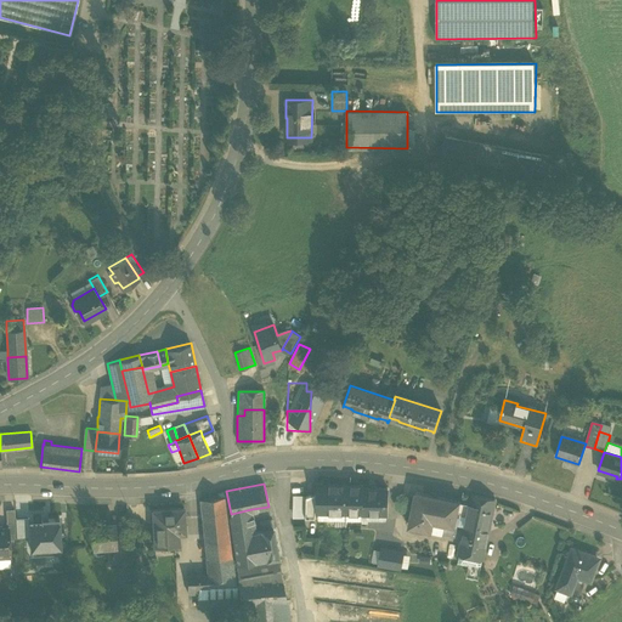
[(348,484),(318,484),(318,495),(317,510),(318,510),(335,510),(334,516),(346,516),(348,484)]
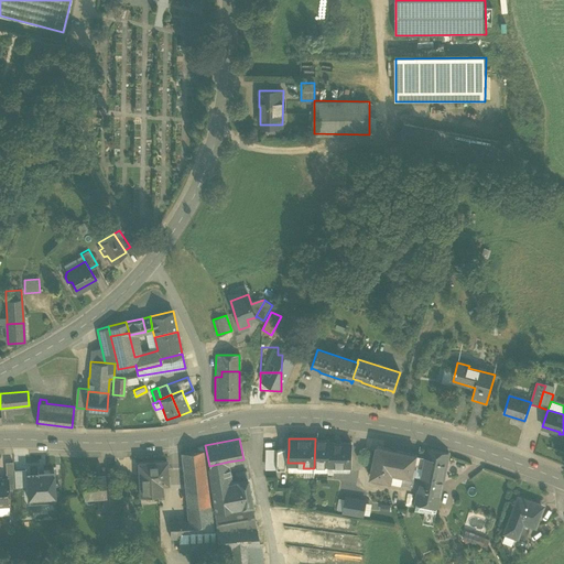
[(351,442),(329,442),(329,440),(315,438),(314,468),(328,469),(328,472),(333,472),(333,469),(338,469),(351,469),(351,442)]
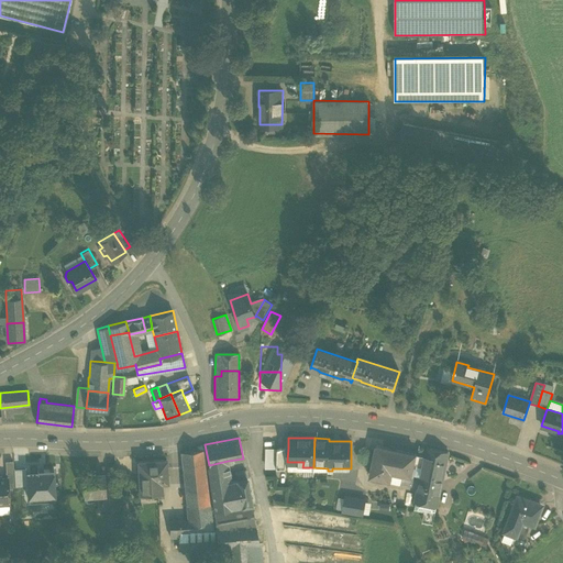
[(417,452),(383,445),(376,444),(370,475),(390,478),(392,470),(411,474),(411,475),(414,465),(416,453),(417,452)]
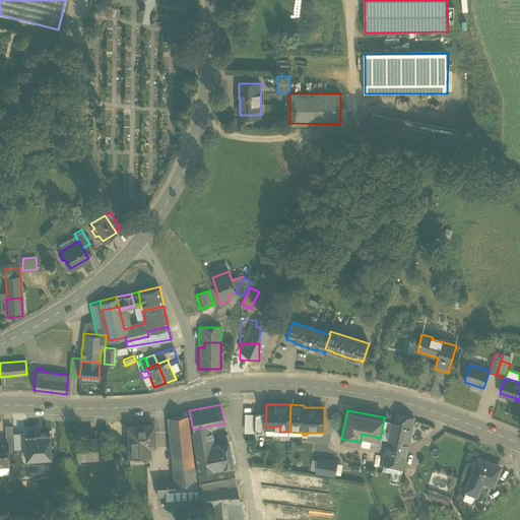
[(414,417),(393,412),(392,420),(384,418),(382,430),(390,431),(388,439),(385,457),(405,461),(414,417)]
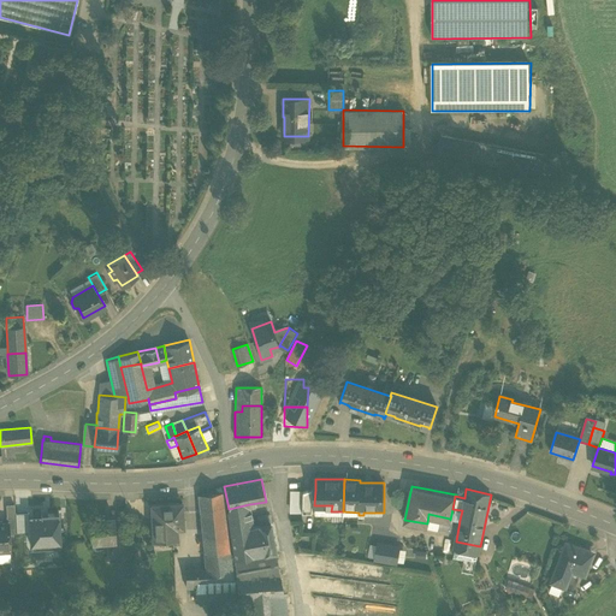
[(303,511),(303,490),(291,490),(290,511),(303,511)]
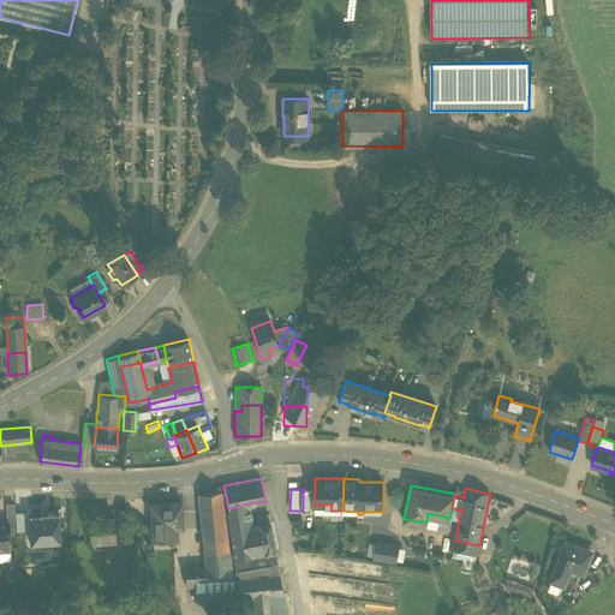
[(315,489),(303,489),(303,511),(315,511),(315,505),(314,505),(315,489)]
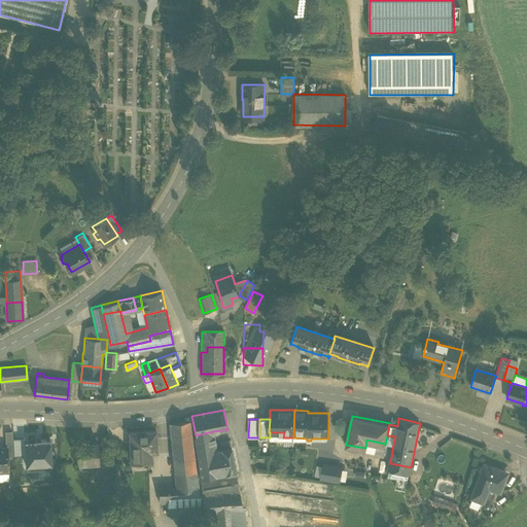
[(189,420),(169,422),(174,470),(196,469),(189,420)]
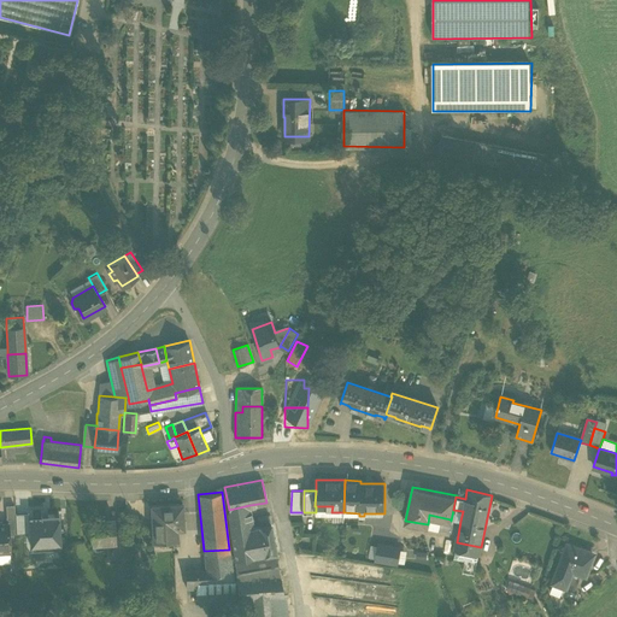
[(182,503),(151,504),(152,540),(177,539),(176,528),(183,527),(182,503)]
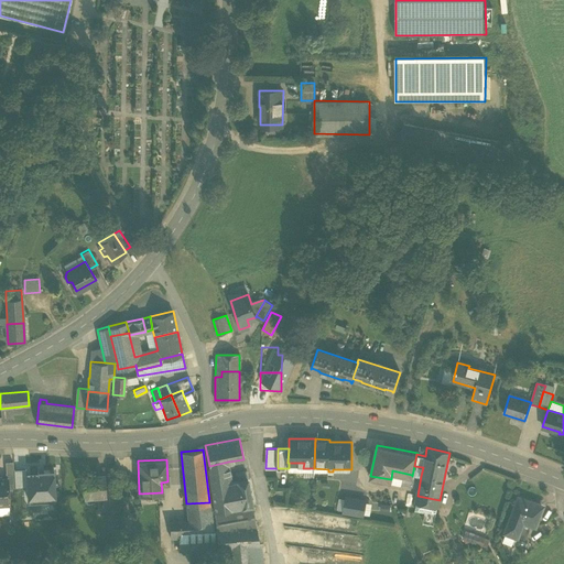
[(209,466),(208,466),(214,510),(232,507),(227,481),(231,480),(228,462),(209,466)]
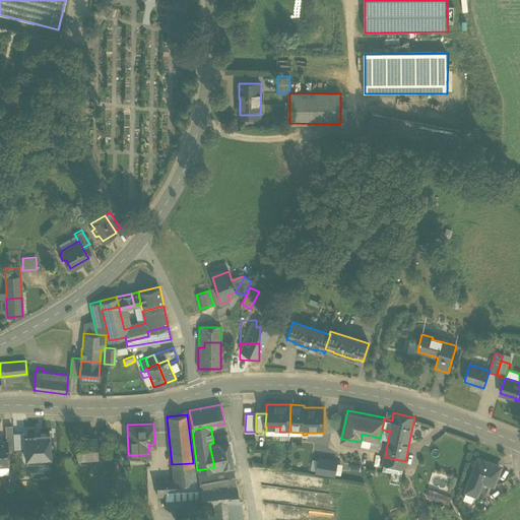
[(226,433),(216,435),(217,442),(228,440),(226,433)]
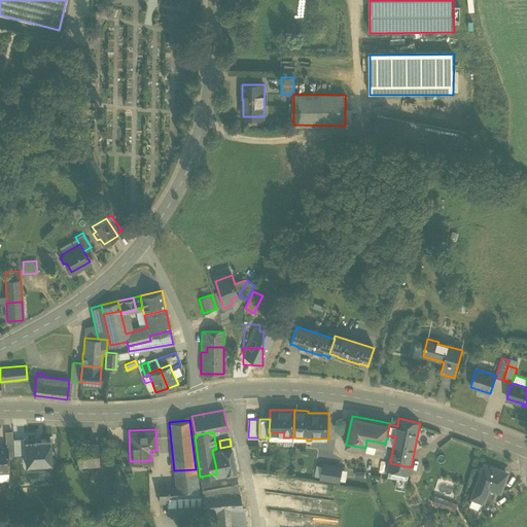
[(97,442),(76,443),(78,461),(91,460),(99,460),(97,442)]
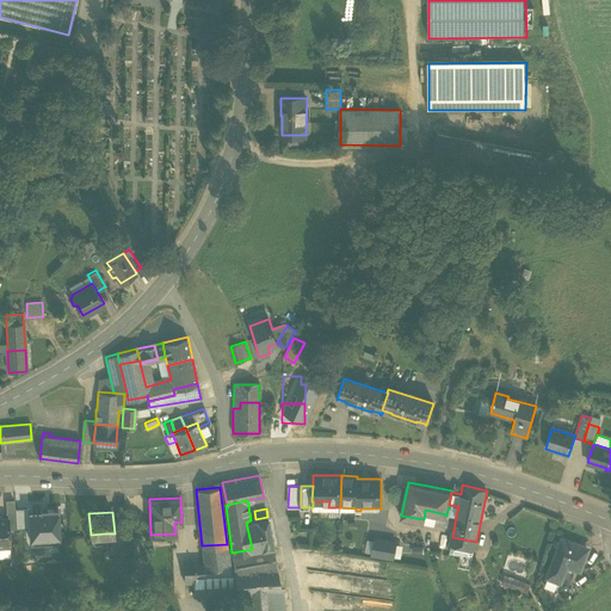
[(7,517),(0,516),(0,554),(10,554),(10,543),(8,526),(7,517)]
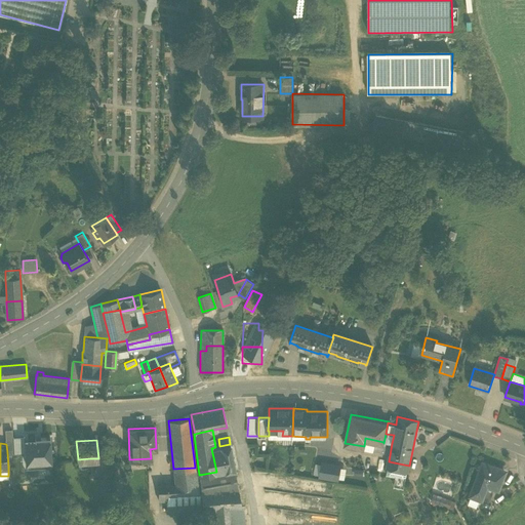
[(215,447),(211,448),(216,472),(234,469),(230,444),(219,446),(215,447)]
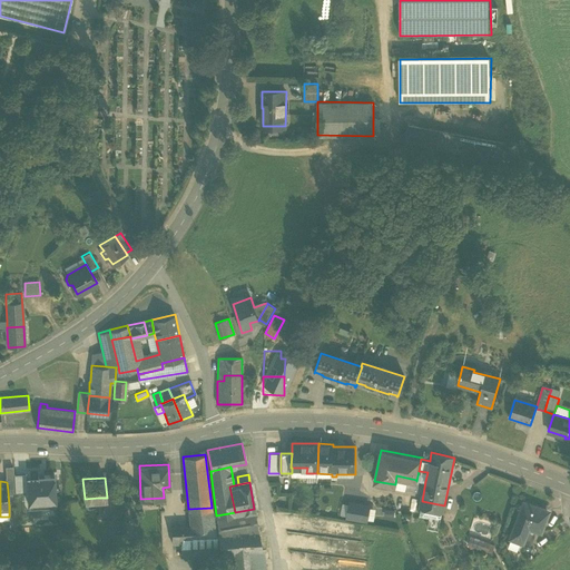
[(550,510),(524,500),(510,537),(511,537),(522,541),(528,526),(542,531),(550,510)]
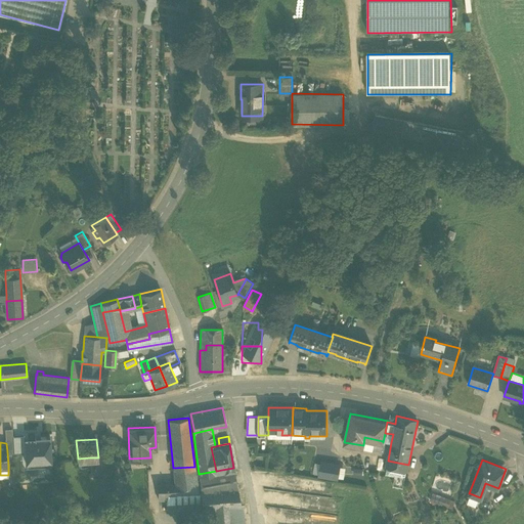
[(340,464),(321,461),(319,474),(338,477),(340,464)]
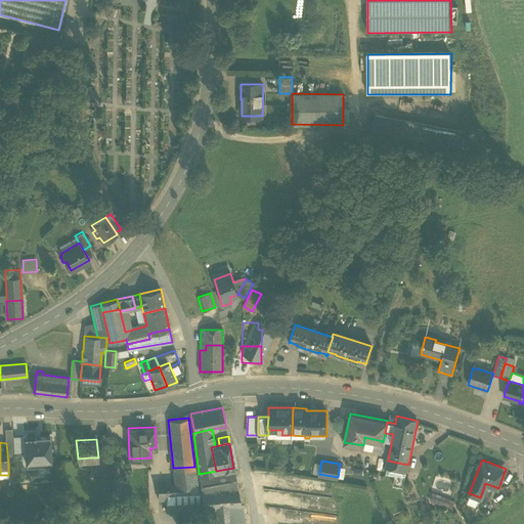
[(408,465),(388,461),(386,467),(407,471),(408,465)]
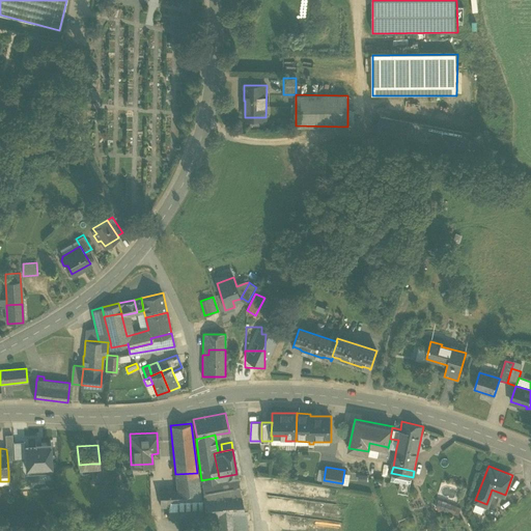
[(197,473),(175,474),(176,488),(168,488),(168,499),(169,499),(200,498),(197,473)]
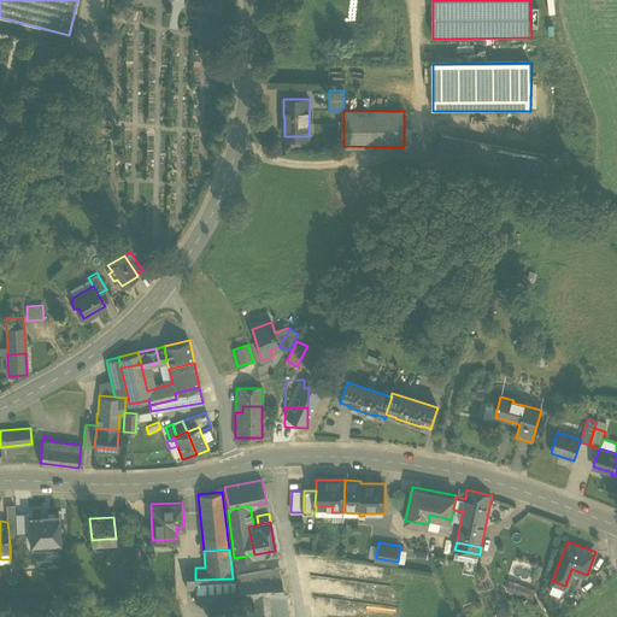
[(254,554),(234,558),(236,579),(280,575),(275,551),(254,554)]
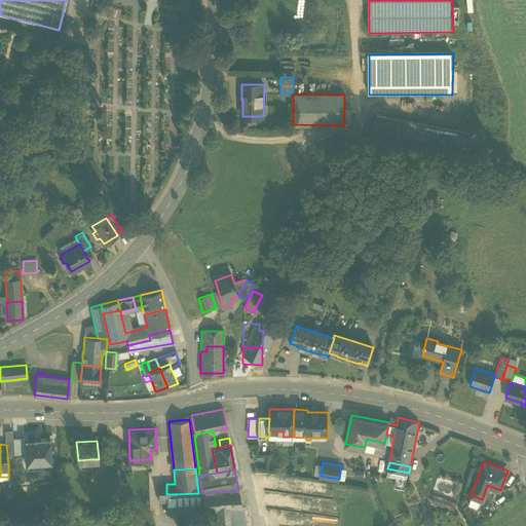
[(166,484),(157,485),(158,499),(167,498),(167,494),(166,494),(166,484)]
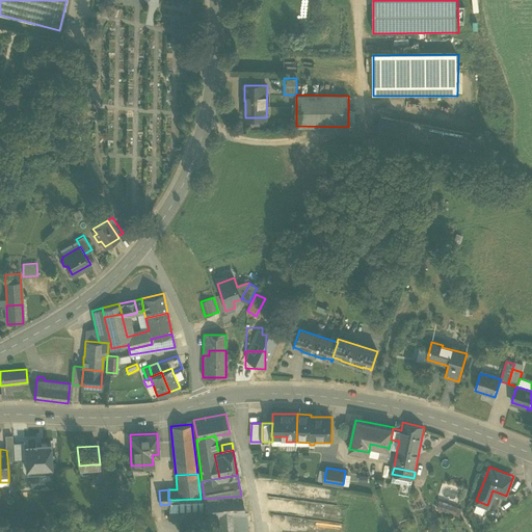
[(241,496),(204,499),(205,514),(209,514),(244,512),(241,496)]
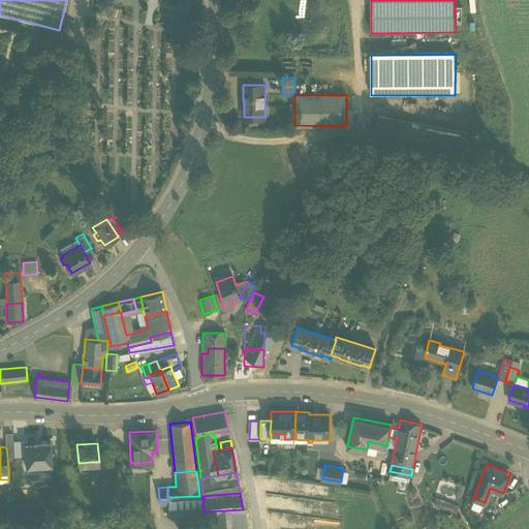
[(199,496),(168,497),(168,501),(169,512),(180,519),(200,518),(199,496)]
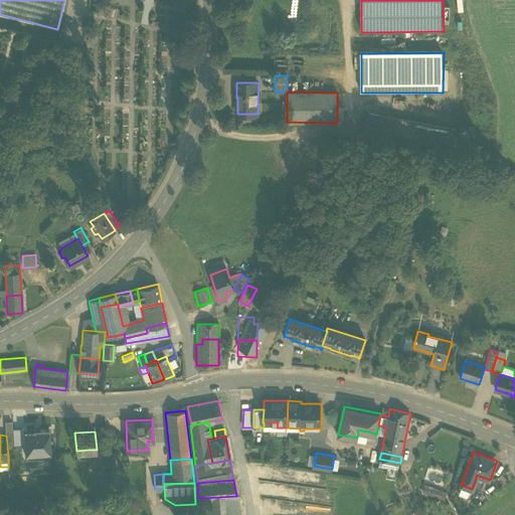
[(423,483),(420,492),(444,498),(447,489),(423,483)]
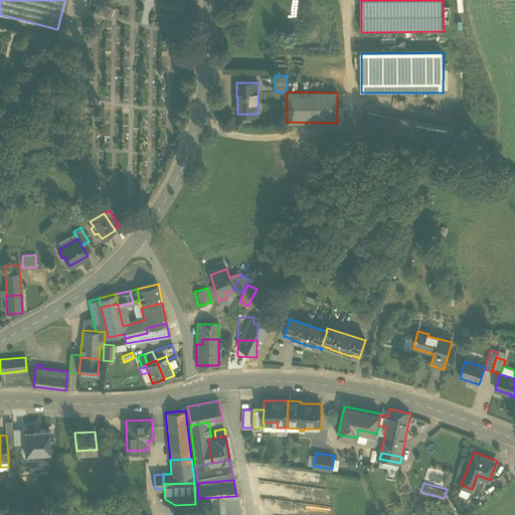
[(472,489),(462,485),(459,493),(460,494),(470,498),(470,495),(472,489)]
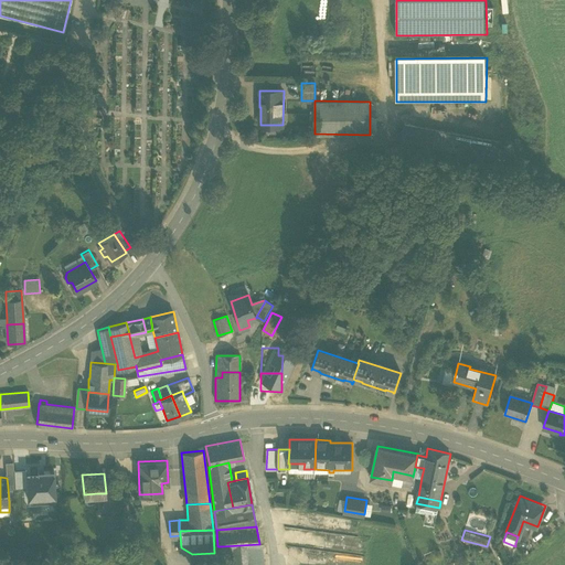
[(263,564),(259,544),(222,546),(223,564),(263,564)]
